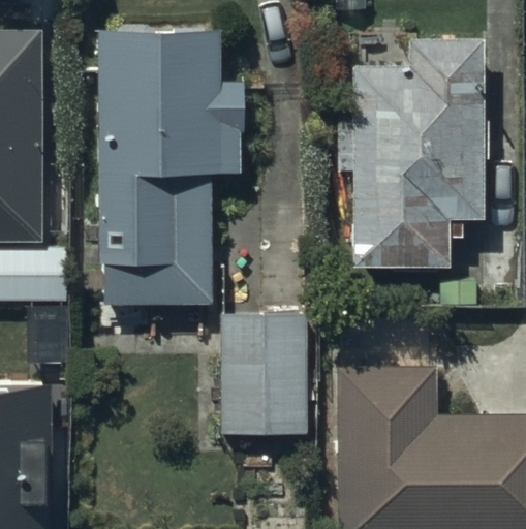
[(43,33),(0,32),(0,239),(43,240),(43,33)]
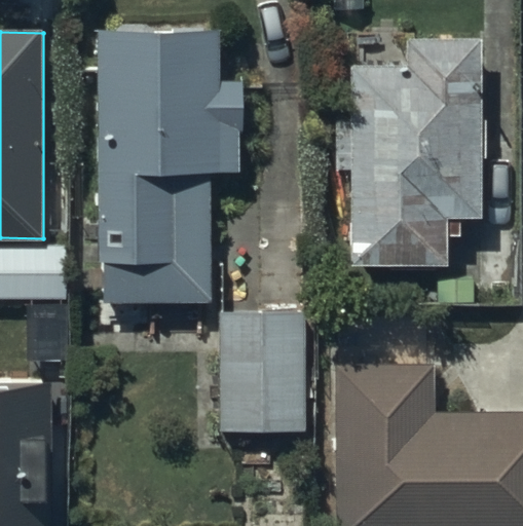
[(220,33),(98,33),(99,263),(106,263),(106,303),(210,303),(210,174),(237,174),(237,130),(244,130),(244,82),(220,82),(220,33)]
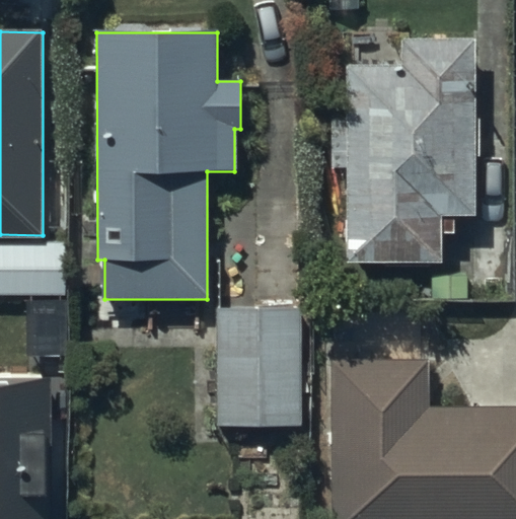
[(473,215),(472,39),(402,39),(403,64),(347,64),(347,117),(334,117),(334,169),(347,169),(347,260),(441,260),(441,215),(473,215)]
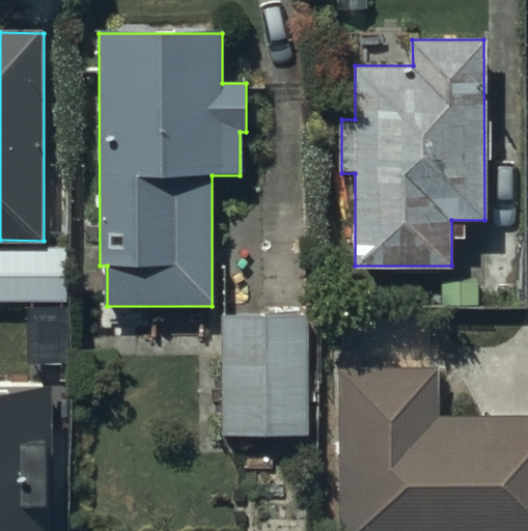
[(67,249),(0,249),(0,299),(67,299),(67,249)]
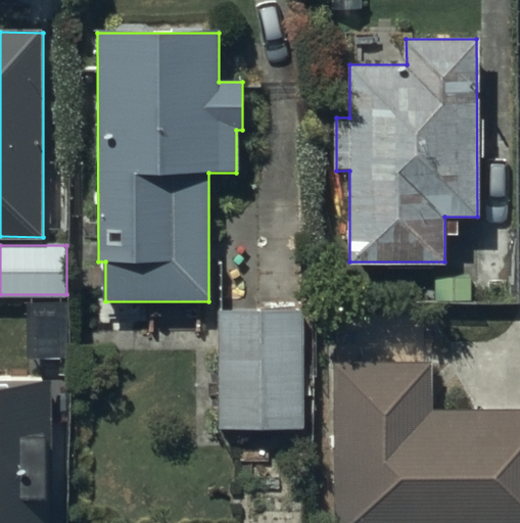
[(303,311),(219,311),(219,429),(303,429),(303,403),(316,403),(316,375),(304,375),(303,311)]
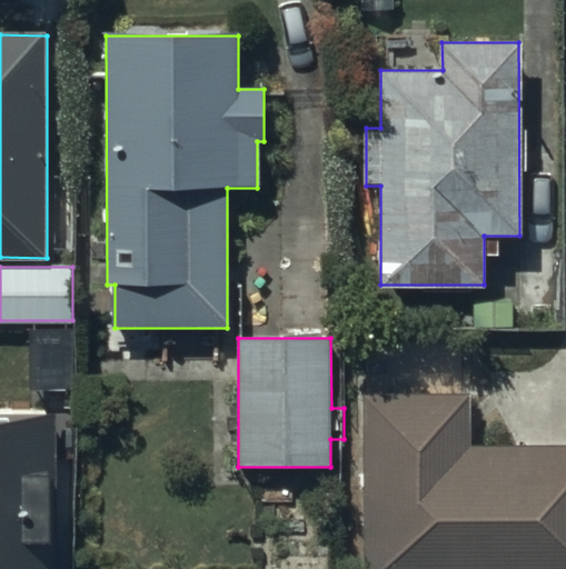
[(470,393),(366,393),(366,568),(565,568),(565,446),(470,447),(470,393)]
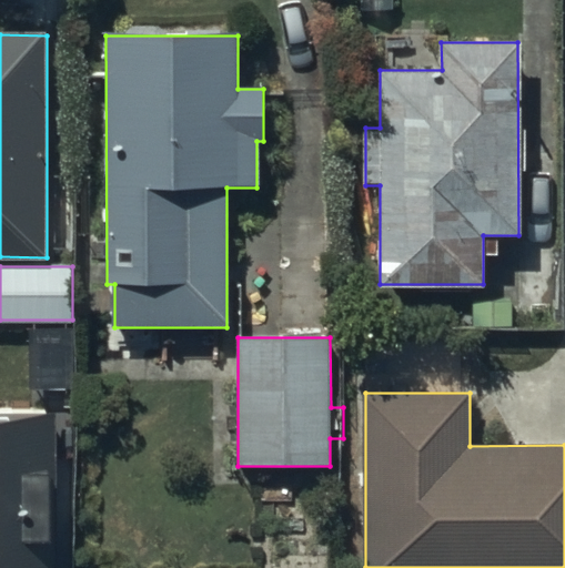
[(58,567),(56,413),(0,414),(0,567),(58,567)]
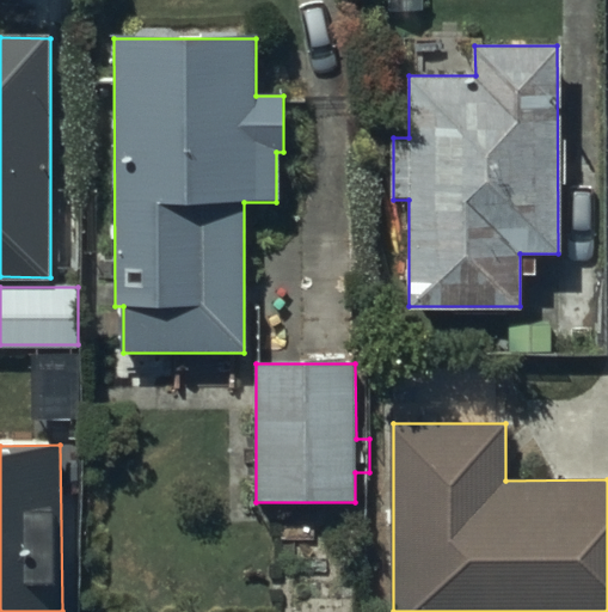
All buildings are outlined.
